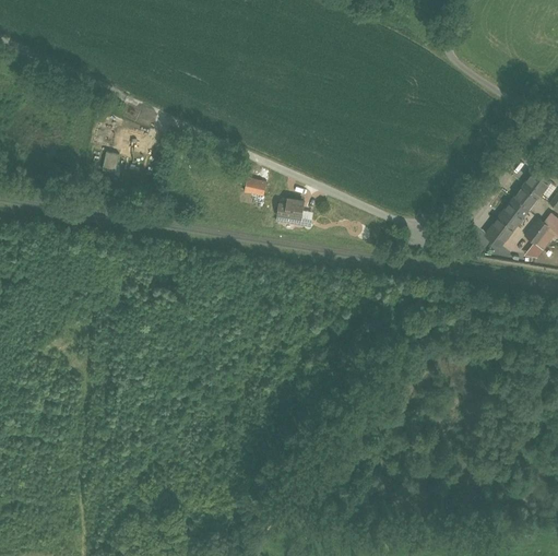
[(116,170),(119,152),(108,150),(104,168),(116,170)]
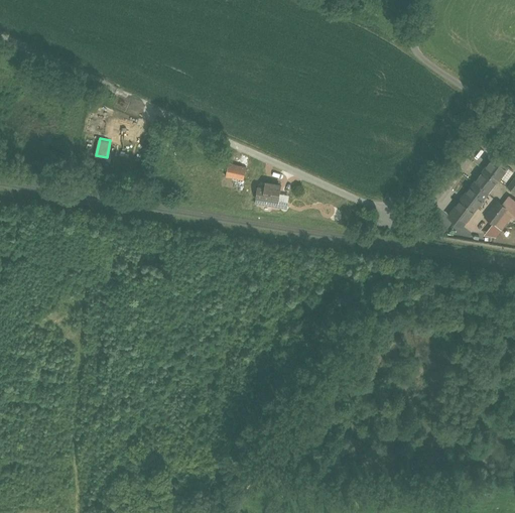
[(508,166),(494,156),(484,169),(498,179),(508,166)]
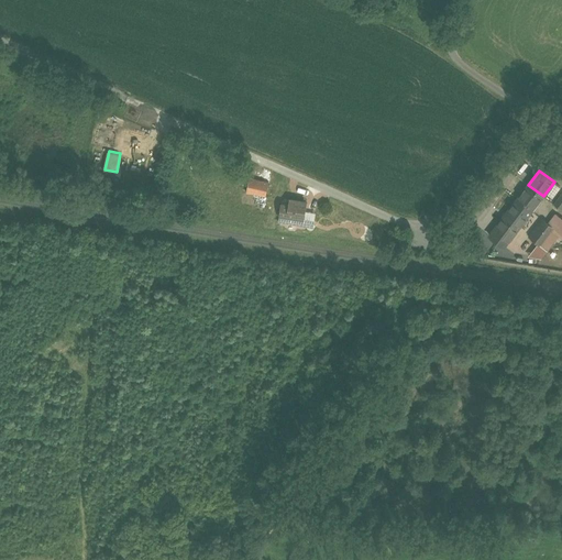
[(250,178),(246,194),(266,197),(270,183),(250,178)]
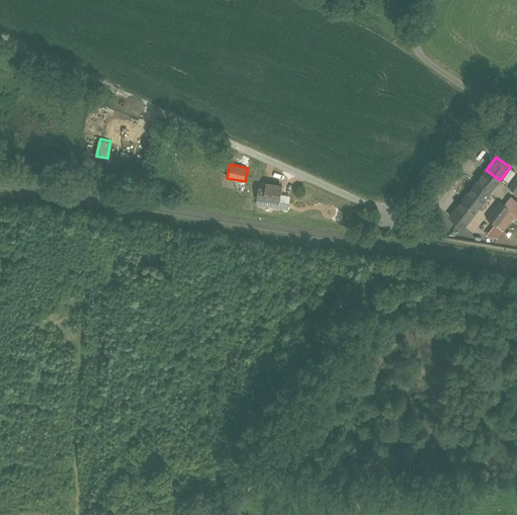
[(486,170),(476,184),(489,194),(490,193),(500,180),(486,170)]
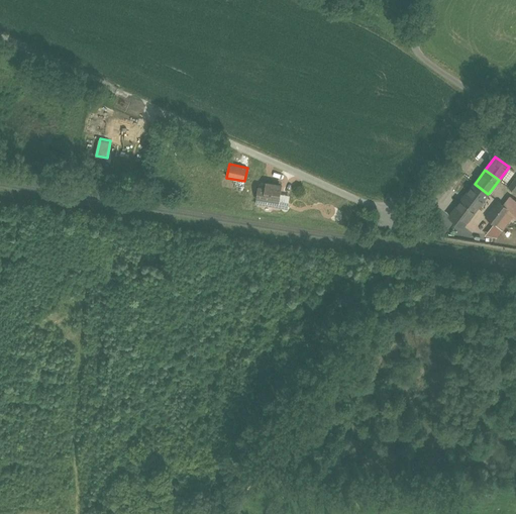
[(280,184),(265,182),(263,191),(256,190),(254,204),(287,208),(289,195),(279,194),(280,184)]
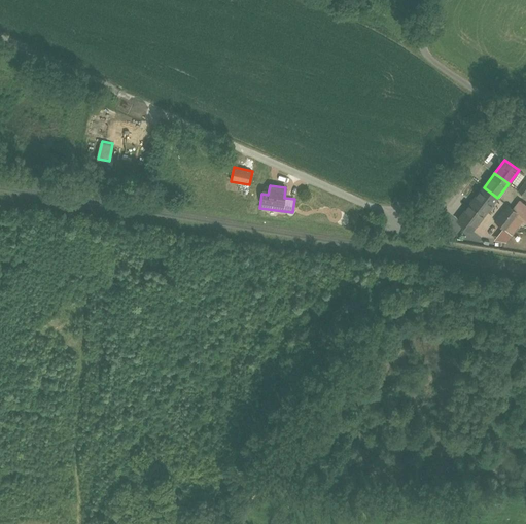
[(484,187),(458,220),(472,232),(498,198),(498,197),(497,198),(484,187)]
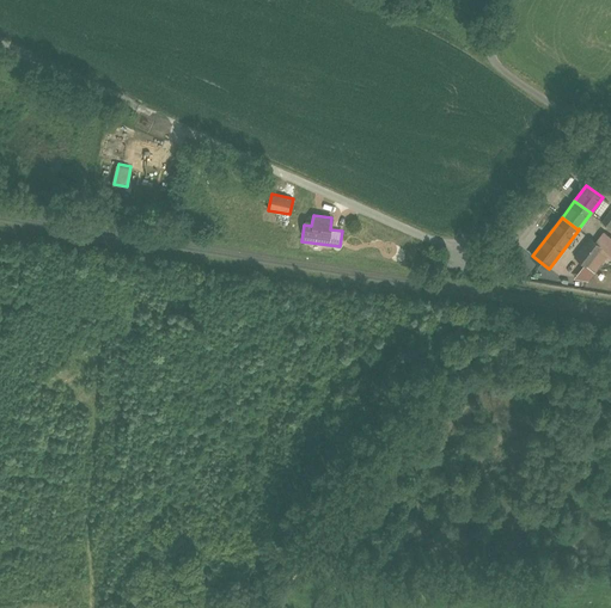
[(603,238),(596,232),(591,239),(598,244),(603,238)]
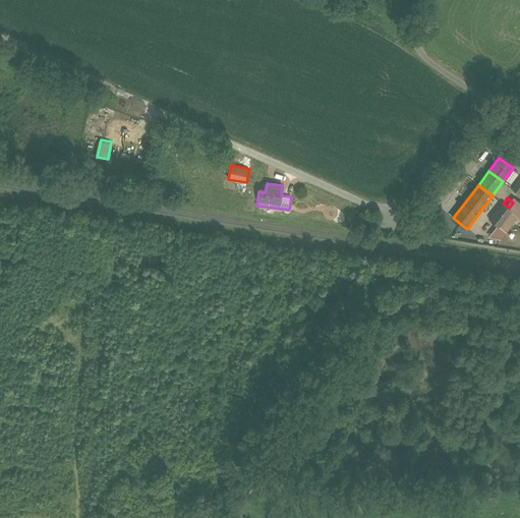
[(503,204),(489,220),(498,225),(506,232),(516,220),(519,222),(519,221),(519,216),(509,208),(503,204)]
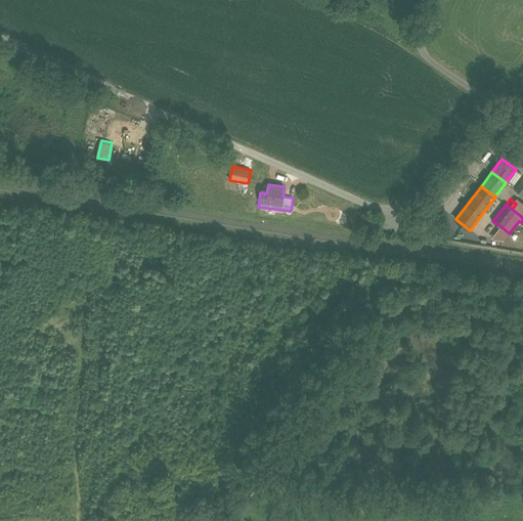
[(500,226),(490,239),(504,242),(509,233),(500,226)]
